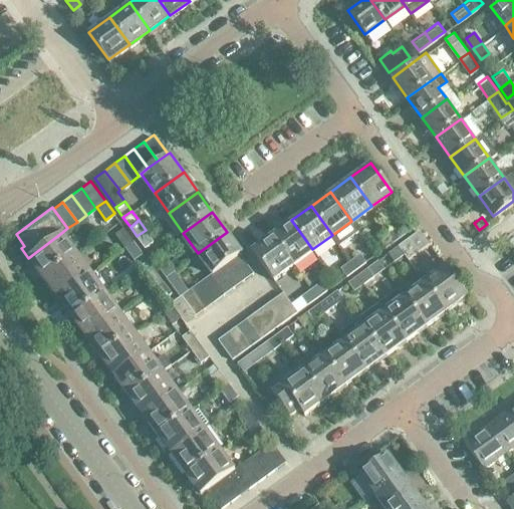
[(312,249),(291,220),(271,234),(293,263),(312,249)]
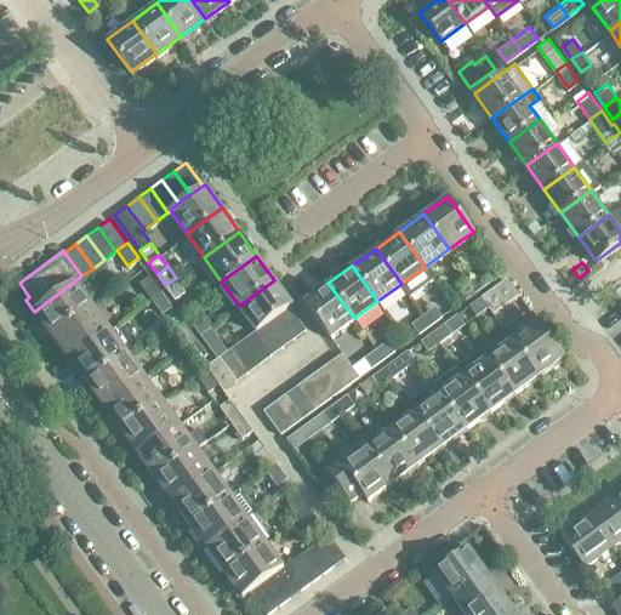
[(469,278),(478,289),(490,280),(483,269),(469,278)]
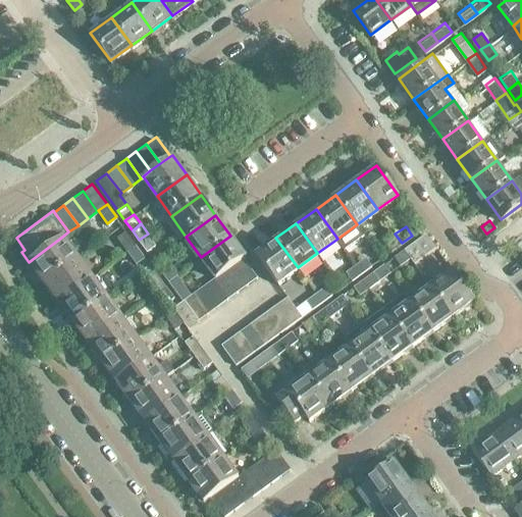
[(116,236),(126,250),(136,243),(125,229),(116,236)]
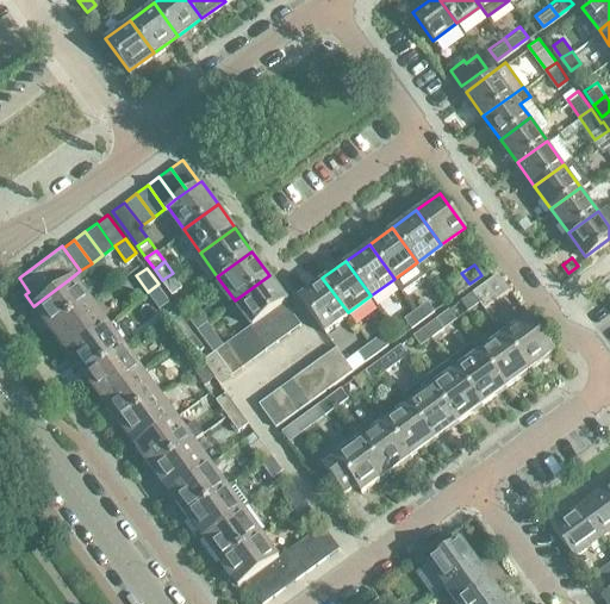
[(497,271),(472,290),(479,299),(483,305),(508,286),(497,271)]
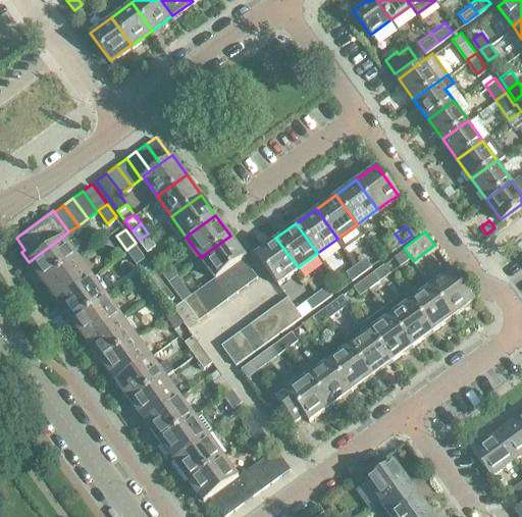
[(156,244),(148,234),(139,240),(147,250),(156,244)]
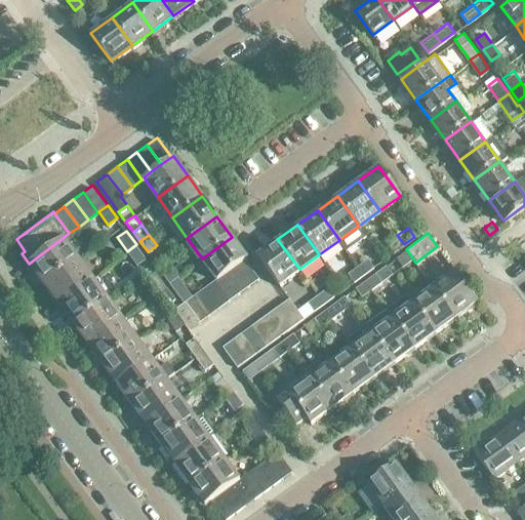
[(394,251),(404,244),(397,235),(388,243),(394,251)]
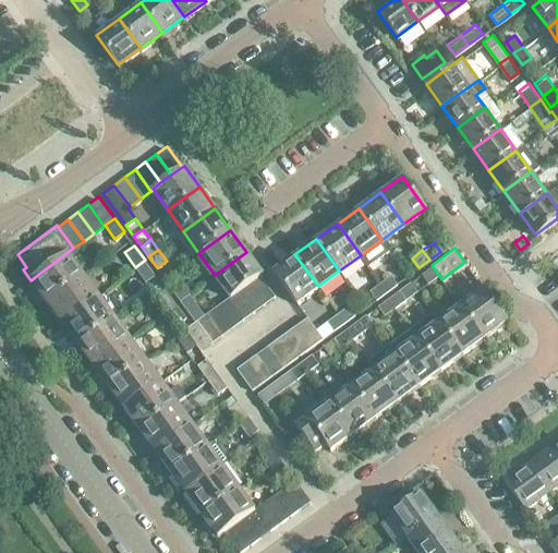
[(230,296),(238,290),(247,284),(259,275),(262,274),(246,252),(215,275),(229,295),(230,296)]
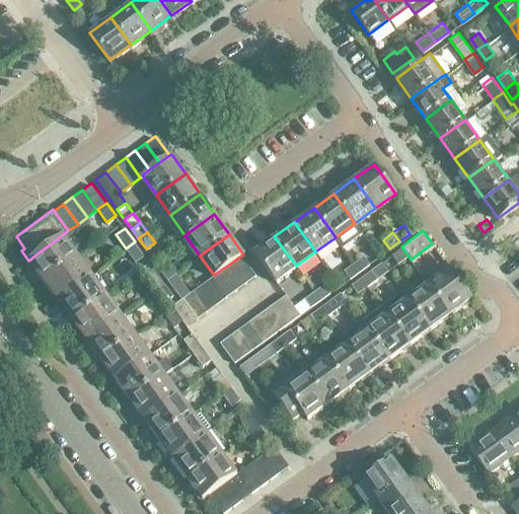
[(62,235),(28,261),(43,280),(76,254),(62,235)]
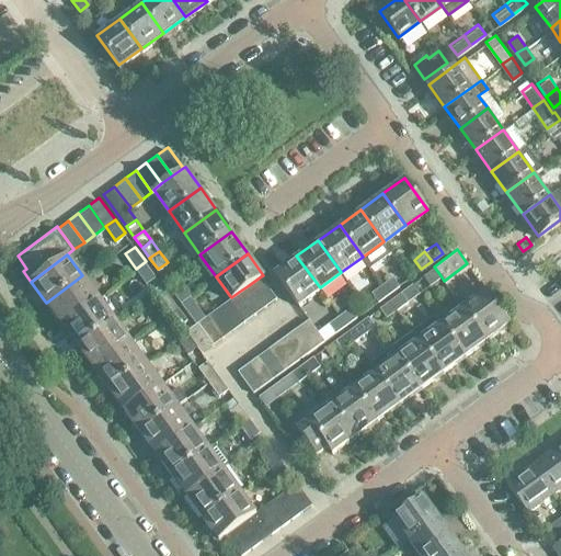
[(320,287),(296,256),(274,272),(297,304),(320,287)]
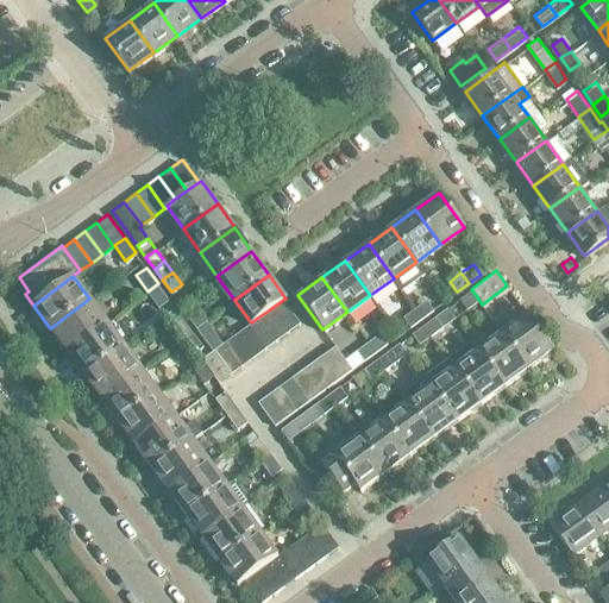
[(158,283),(148,291),(158,306),(169,299),(158,283)]
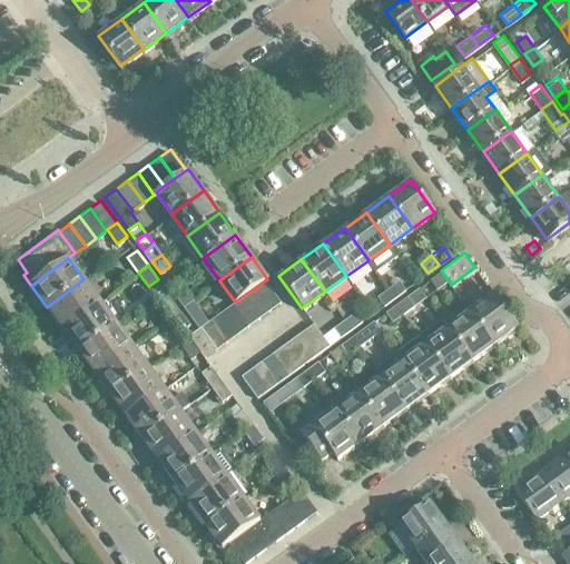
[(441,270),(430,278),(438,287),(448,279),(441,270)]
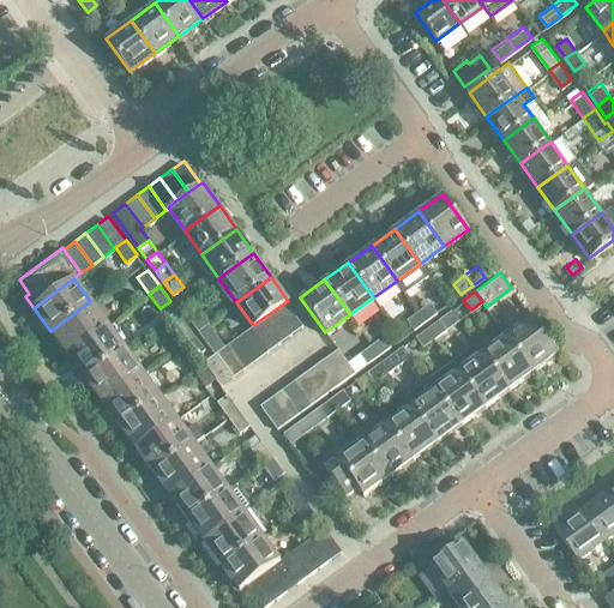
[(50,331),(67,354),(107,324),(90,301),(50,331)]
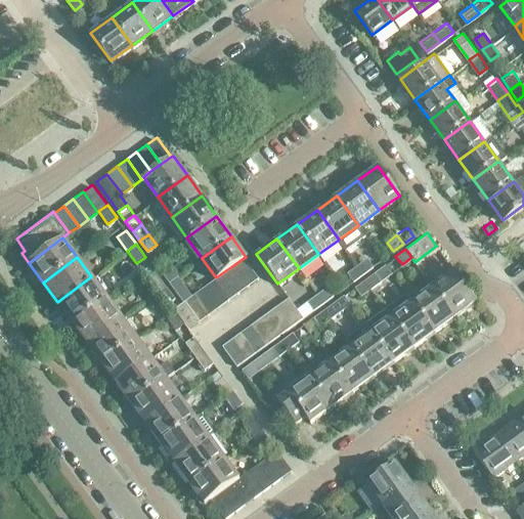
[(366,257),(356,264),(362,272),(373,266),(366,257)]
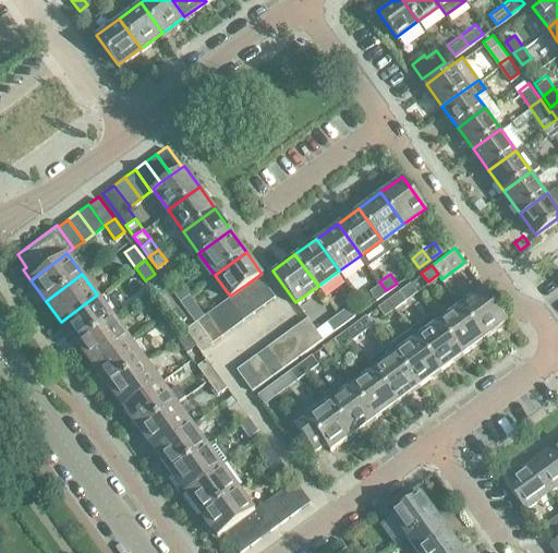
[(274,295),(259,275),(247,284),(263,303),(274,295)]
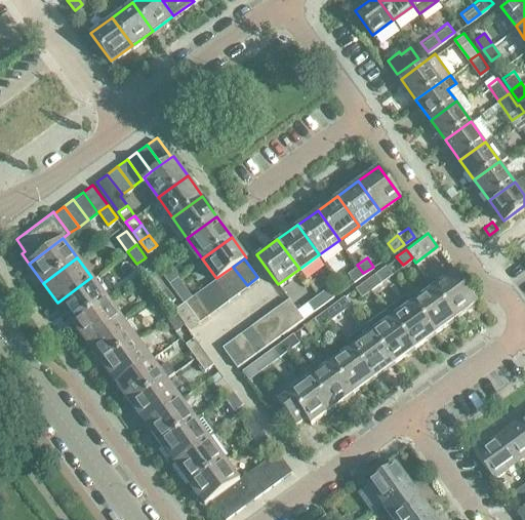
[(171,265),(162,272),(169,281),(170,281),(177,275),(171,265)]
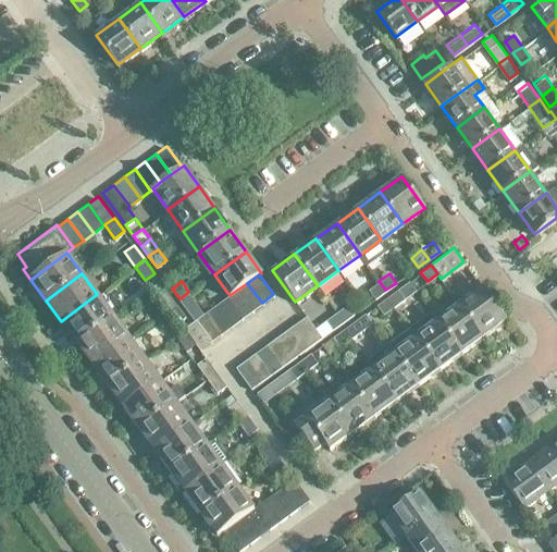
[(385,290),(379,281),(369,287),(375,297),(385,290)]
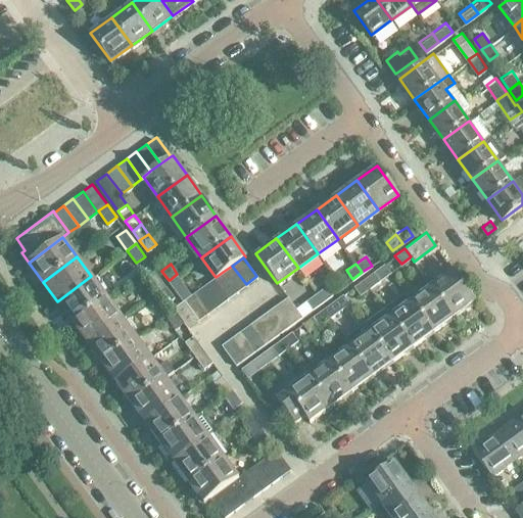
[(232,266),(223,272),(237,291),(246,284),(232,266)]
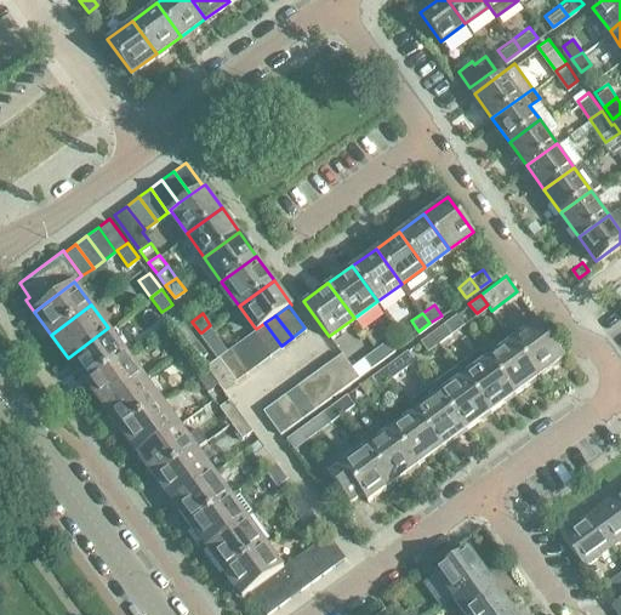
[(174,329),(184,343),(195,336),(184,320),(174,329)]
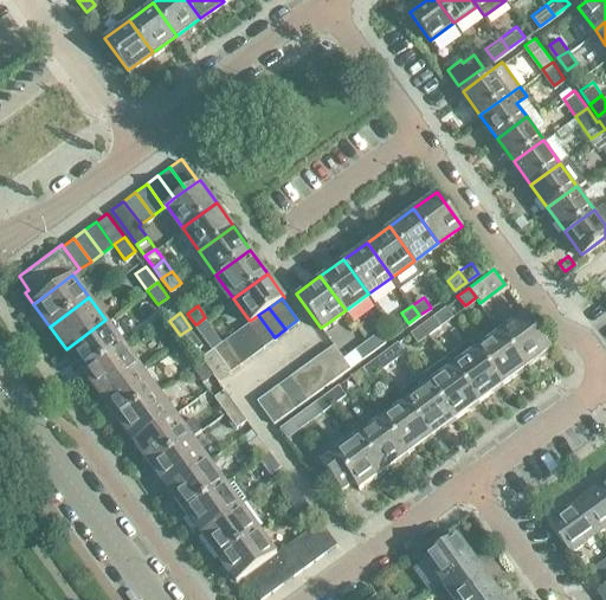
[(501,330),(526,366),(550,347),(524,313),(501,330)]
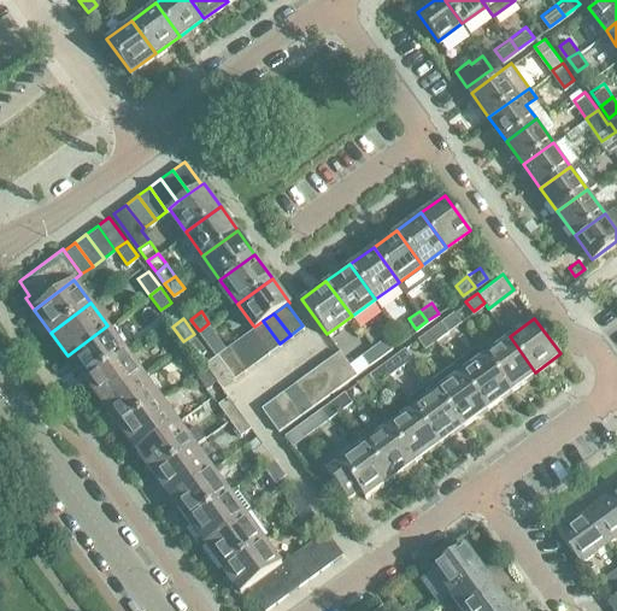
[(428,328),(436,339),(448,329),(441,319),(428,328)]
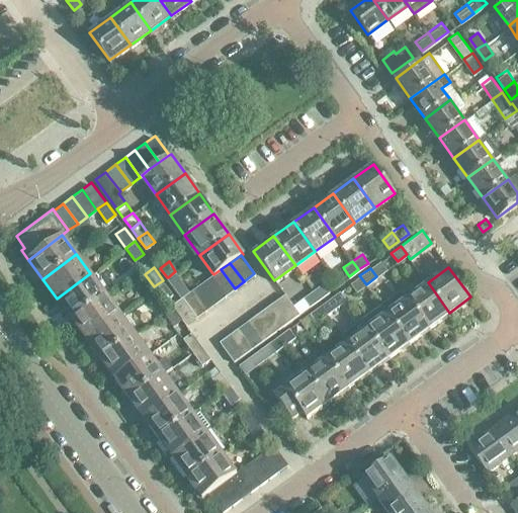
[(225,295),(235,288),(221,269),(213,274),(212,273),(210,275),(225,295)]
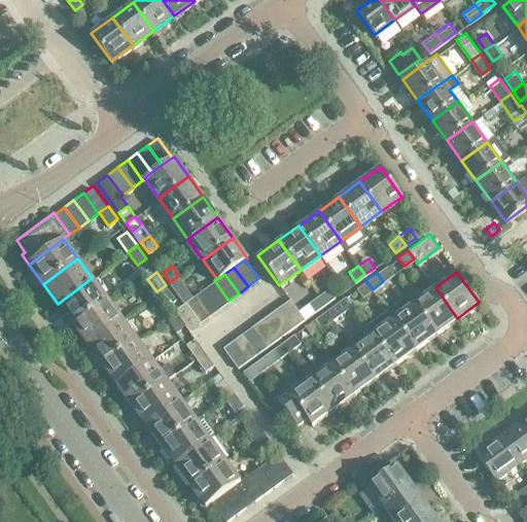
[(178,276),(171,282),(185,302),(192,296),(179,276),(178,276)]
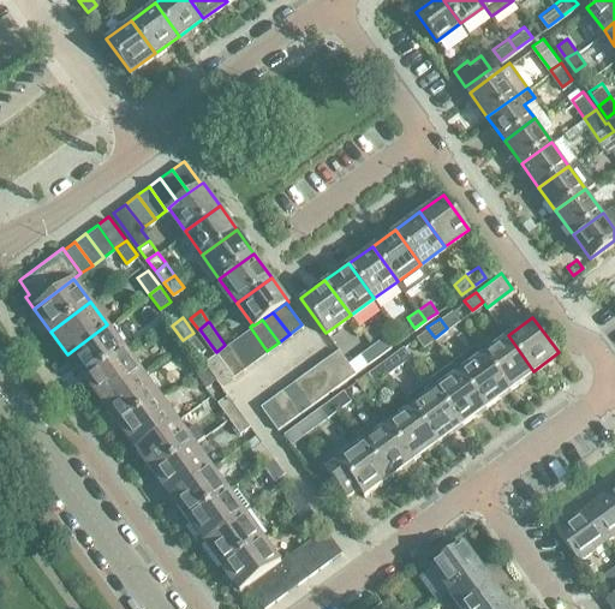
[(124,348),(107,324),(67,354),(84,377),(124,348)]
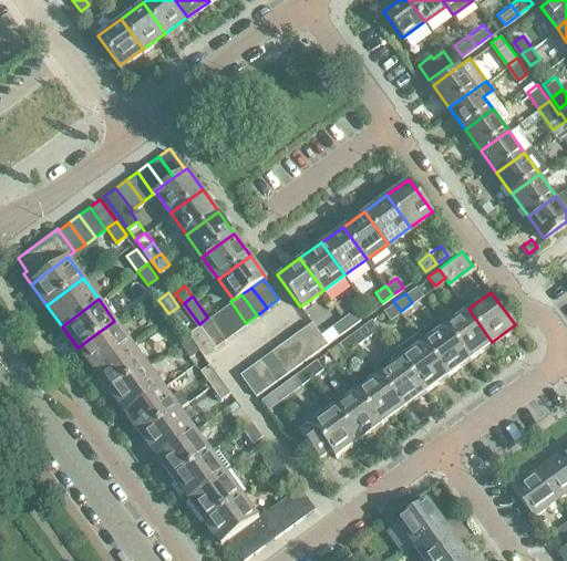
[(236,331),(246,323),(230,301),(219,309),(236,331)]
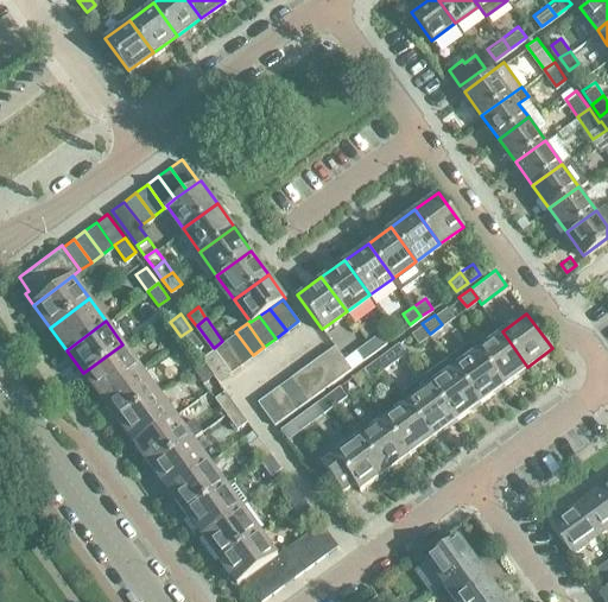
[(419,341),(430,334),(422,323),(411,331),(419,341)]
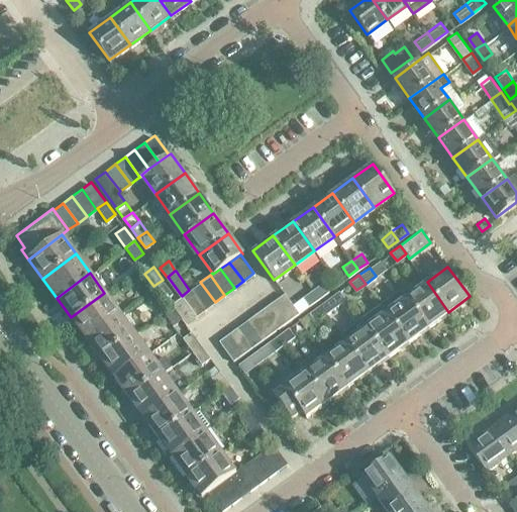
[(163,280),(153,286),(164,299),(173,293),(163,280)]
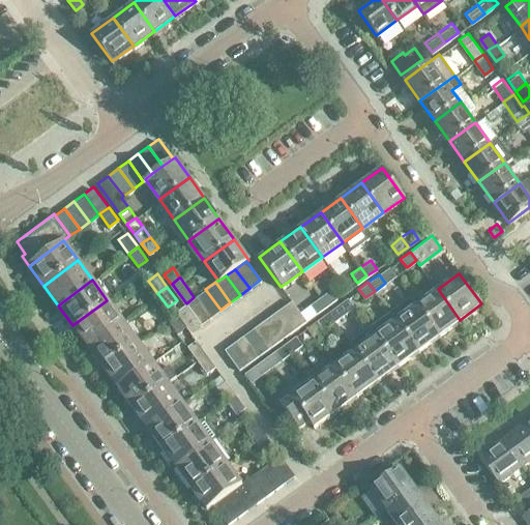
[(330,288),(320,296),(326,304),(336,297),(330,288)]
